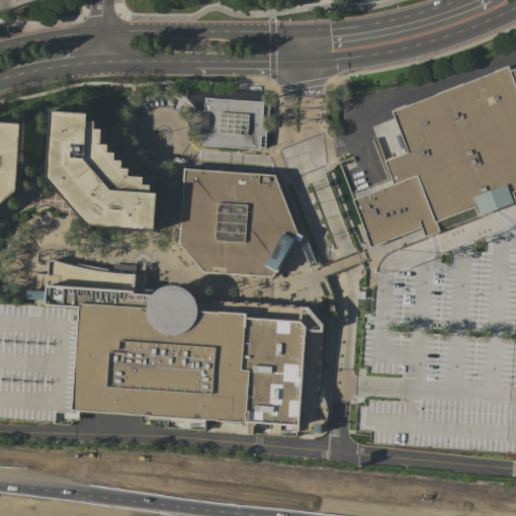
[(0,0),(39,0),(0,13),(0,0)]
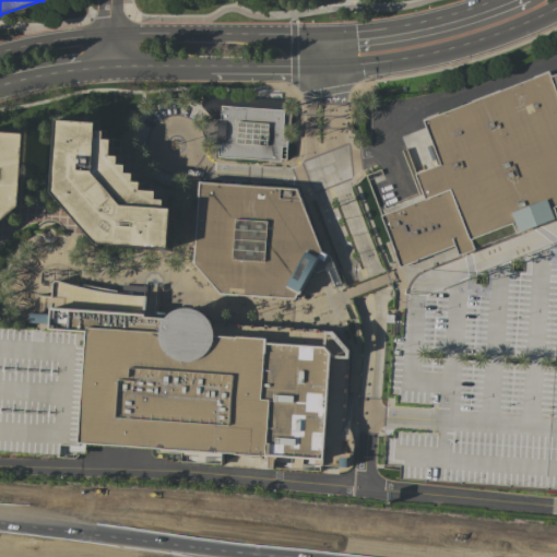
[(379,215),(399,265),(453,245),(458,255),(473,248),(470,238),(511,223),(514,233),(556,216),(556,214),(553,206),(556,204),(556,71),(549,74),(548,70),(422,119),(438,163),(414,172),(424,198),(379,215)]
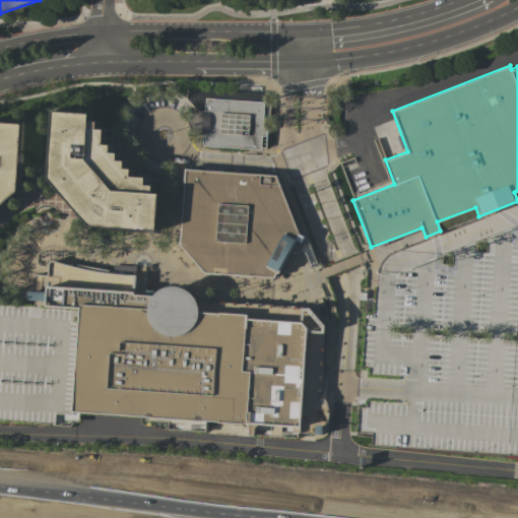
[(187,86),(187,98),(198,110),(202,111),(200,131),(203,131),(201,145),(260,149),(261,147),(265,147),(267,127),(262,126),(265,92),(187,86)]
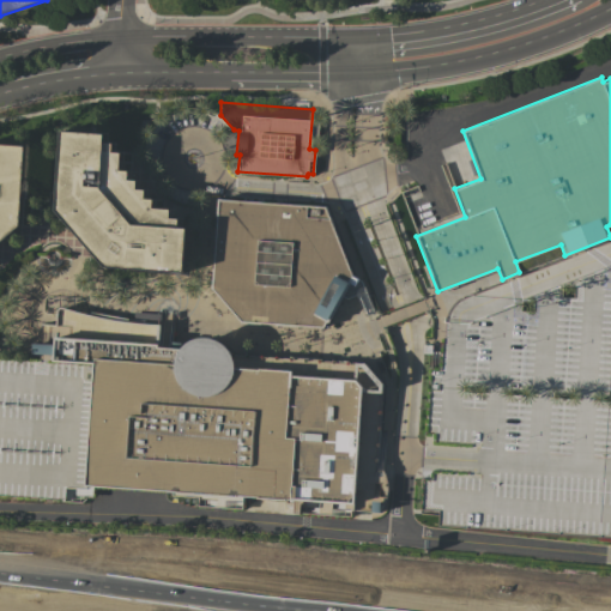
[(61,127),(55,207),(107,266),(187,273),(191,227),(181,225),(181,217),(173,217),(173,207),(155,206),(156,198),(146,197),(147,187),(138,187),(139,177),(129,177),(131,168),(121,168),(122,150),(114,149),(114,140),(106,139),(107,129),(61,127)]
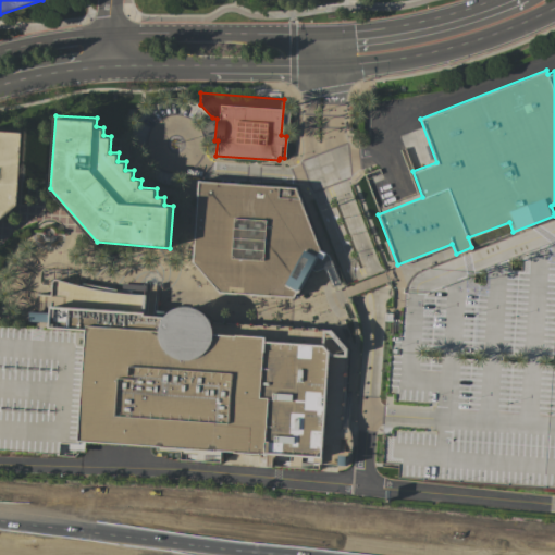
[(0,128),(22,131),(17,204),(0,218),(0,128)]
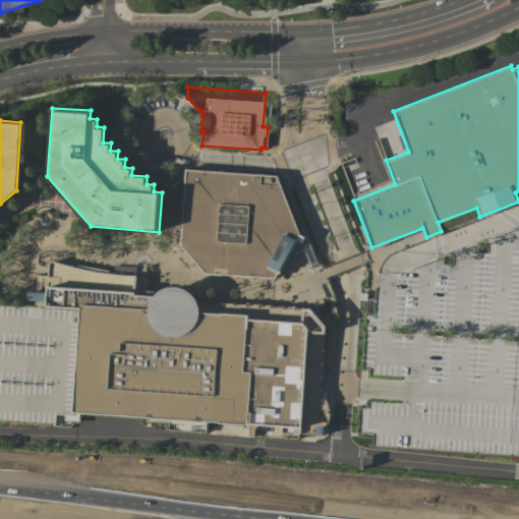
[(185,168),(180,244),(206,273),(275,278),(279,272),(281,274),(299,240),(297,238),(300,234),(278,175),(185,168)]
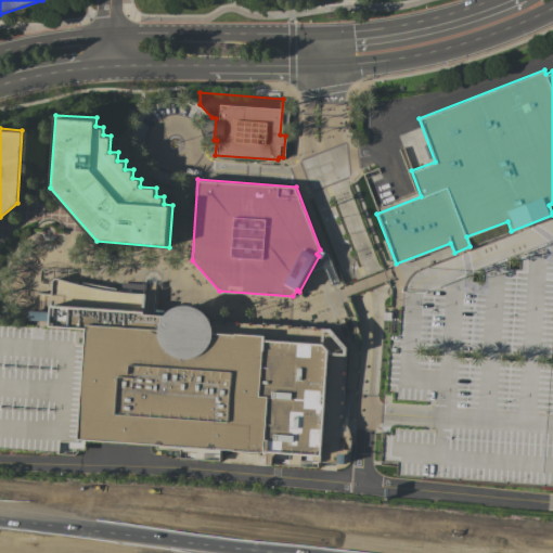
[(42,266),(38,269),(35,310),(28,310),(28,320),(36,320),(36,324),(48,324),(48,328),(85,330),(77,441),(180,450),(179,458),(219,461),(219,452),(267,455),(266,465),(318,470),(319,462),(323,462),(338,463),(338,465),(346,466),(348,458),(350,451),(351,444),(351,437),(349,428),(347,425),(345,387),(347,355),(348,355),(348,351),(350,348),(333,329),(293,325),(291,323),(264,322),(262,323),(213,320),(209,316),(206,312),(203,310),(198,308),(195,307),(191,306),(188,306),(183,306),(180,307),(176,308),(174,309),(170,311),(168,313),(166,316),(144,313),(145,282),(120,281),(120,287),(115,287),(80,281),(80,284),(73,282),(75,275),(68,268),(42,266)]
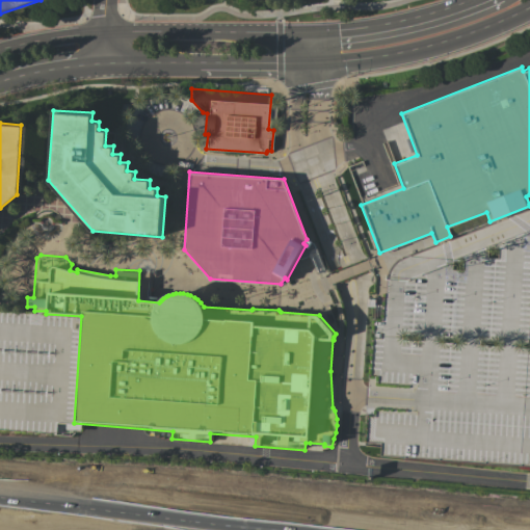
[(0,429),(57,433),(58,423),(71,424),(78,319),(0,312),(0,429)]
